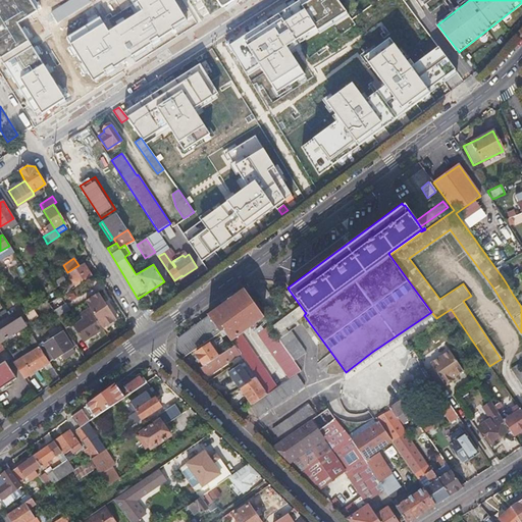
[(79,265),(67,272),(66,273),(74,286),(91,276),(83,263),(79,265)]
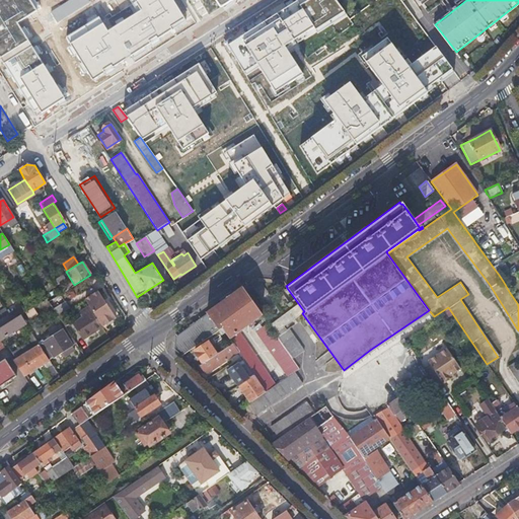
[(508,269),(503,262),(493,267),(499,275),(508,269)]
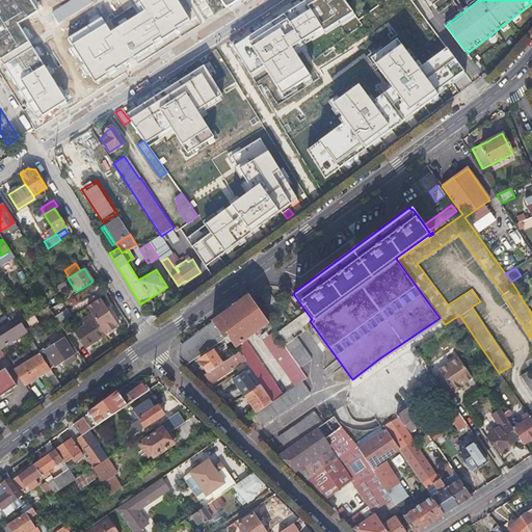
[(54,287),(55,290),(57,292),(67,287),(63,282),(54,287)]
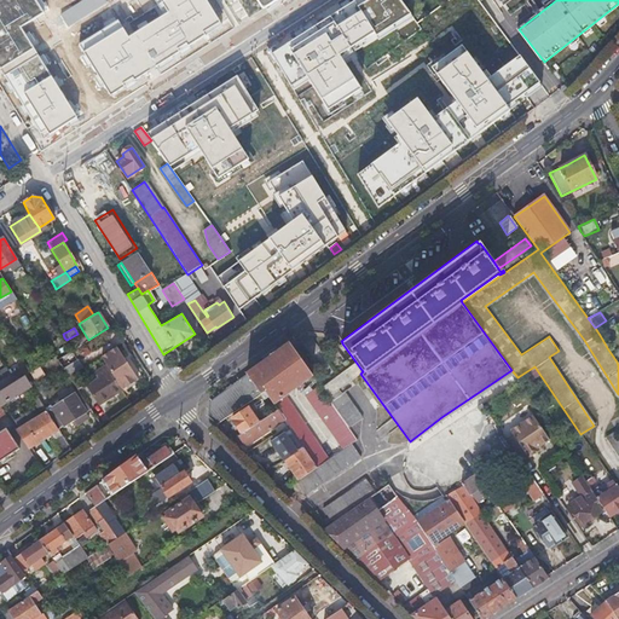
[(316,466),(328,457),(284,395),(296,387),(298,389),(305,383),(304,382),(312,376),(290,343),(210,401),(208,416),(215,424),(264,392),(276,410),(283,420),(288,427),(295,438),(316,466)]
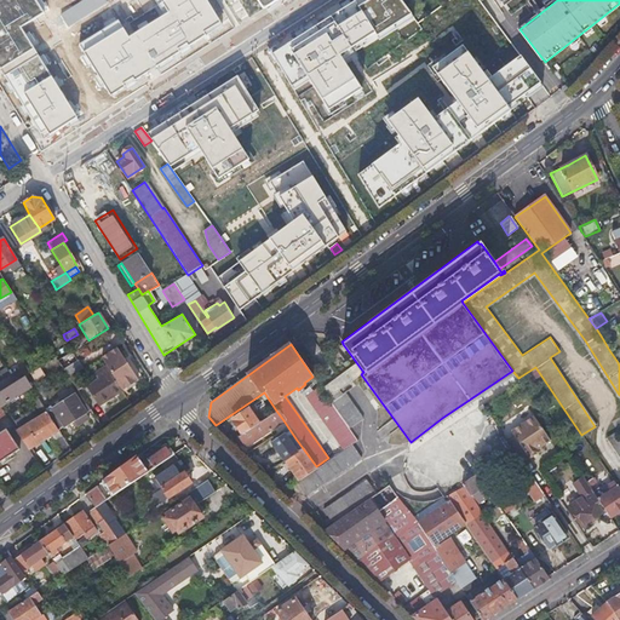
[(101,359),(105,366),(110,372),(122,390),(137,379),(116,349),(101,359)]
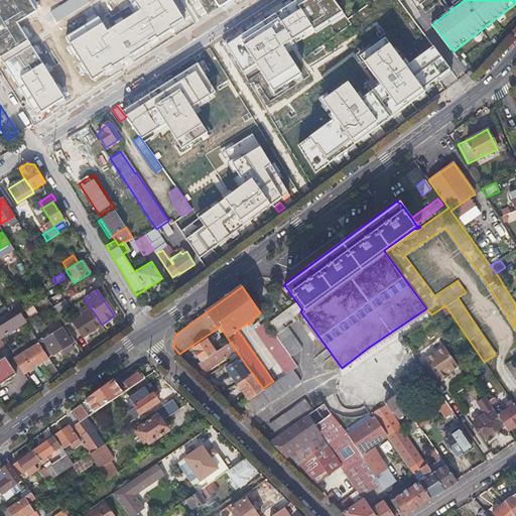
[(8,313),(12,318),(21,313),(25,310),(28,308),(23,299),(13,305),(14,307),(7,312),(8,313)]
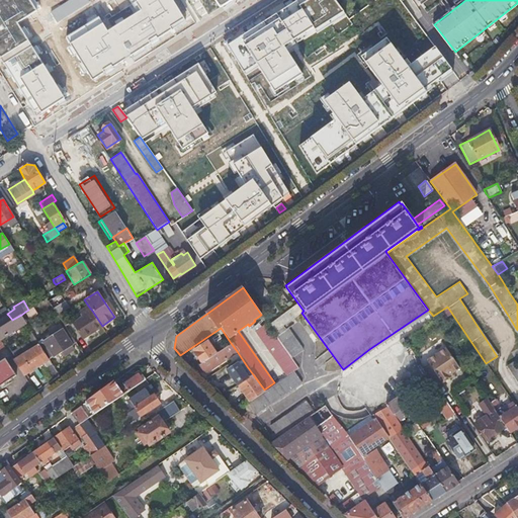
[(58,315),(63,312),(69,308),(64,300),(53,308),(58,315)]
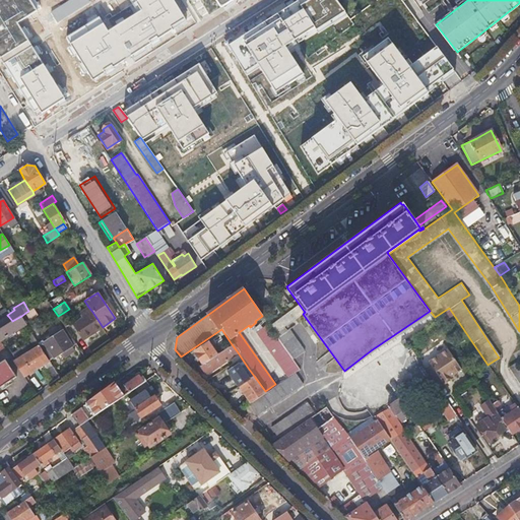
[(276,330),(304,311),(299,304),(271,323),(276,330)]
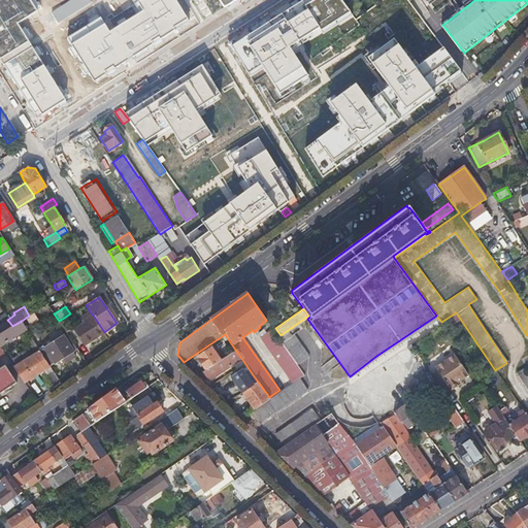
[(97,336),(104,332),(94,317),(90,311),(80,317),(85,323),(74,329),(84,344),(93,339),(94,340),(98,338),(97,336)]
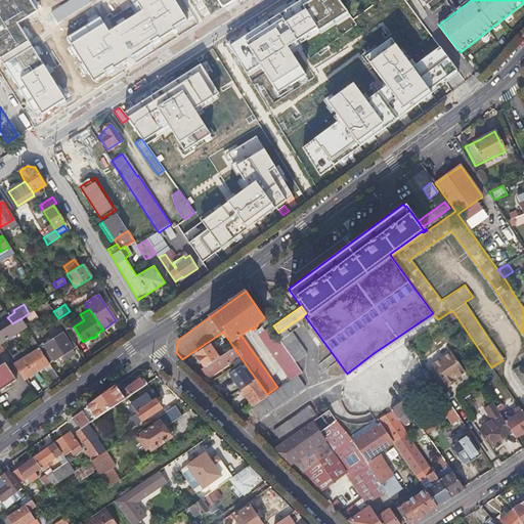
[(34,310),(29,313),(26,315),(30,321),(38,316),(34,310)]
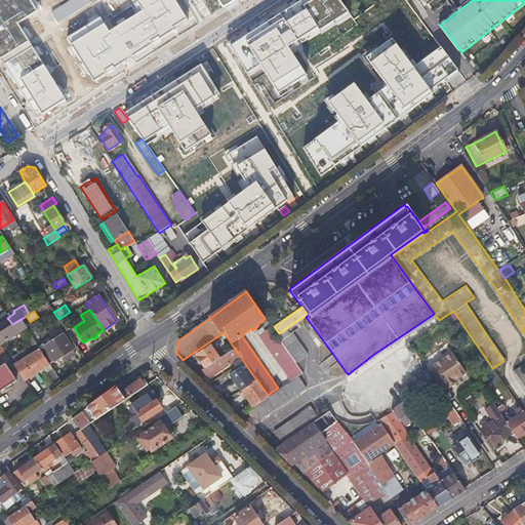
[(71,326),(64,316),(58,319),(65,329),(71,326)]
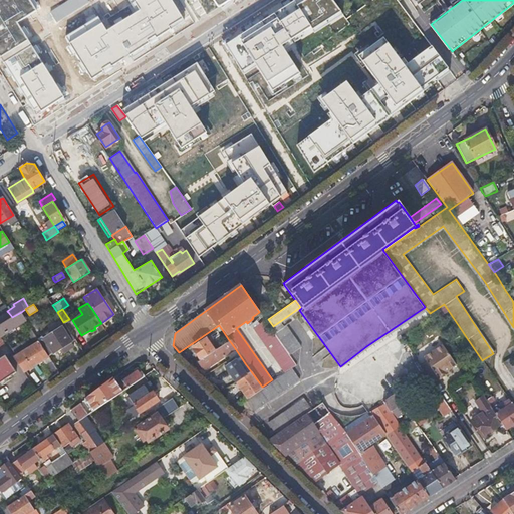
[(21,312),(12,317),(0,324),(0,335),(26,319),(21,312)]
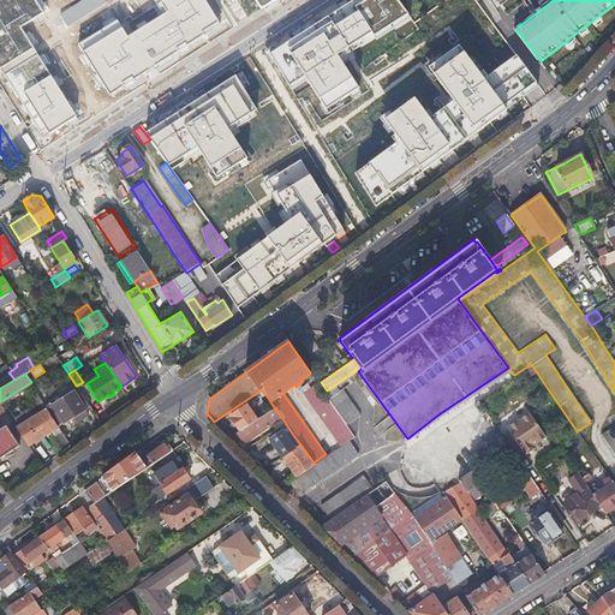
[(0,388),(15,380),(10,374),(0,380),(0,388)]
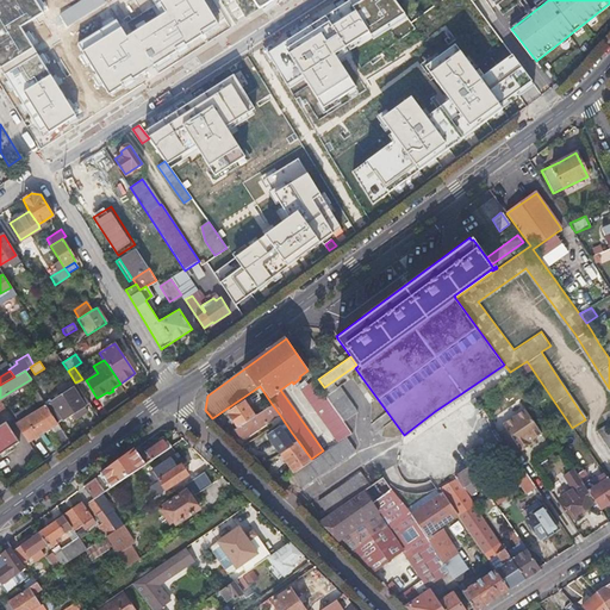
[(322,416),(340,440),(343,437),(352,431),(342,419),(324,393),(313,379),(300,388),(321,417),(322,416)]
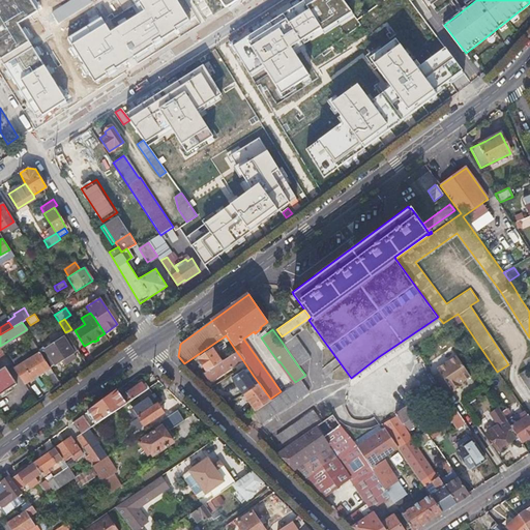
[(39,350),(40,351),(51,367),(62,360),(72,353),(78,350),(66,333),(42,350),(41,348),(39,350)]
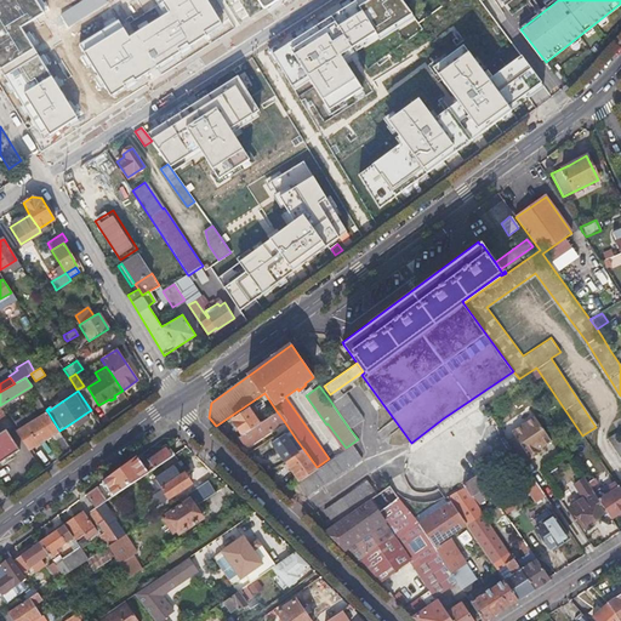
[(343,392),(330,400),(348,427),(362,419),(343,392)]
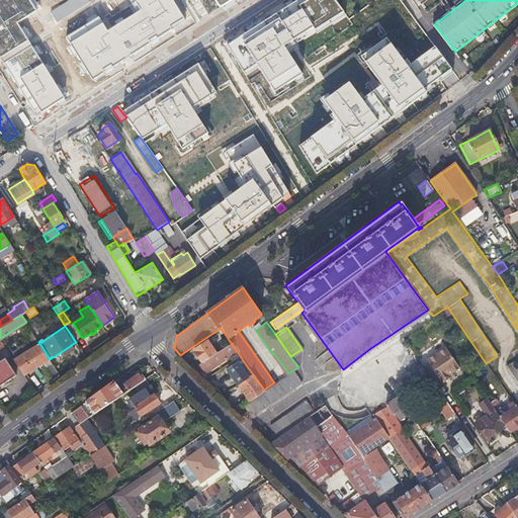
[(193,350),(202,362),(214,353),(206,341),(193,350)]
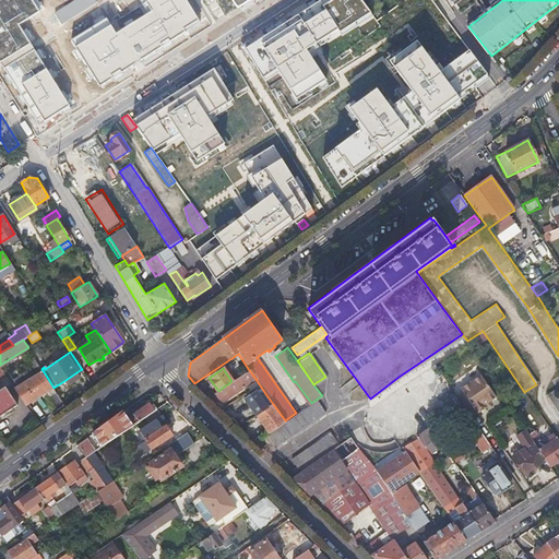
[(25,405),(27,403),(46,392),(57,409),(63,404),(54,388),(43,370),(14,389),(25,405)]
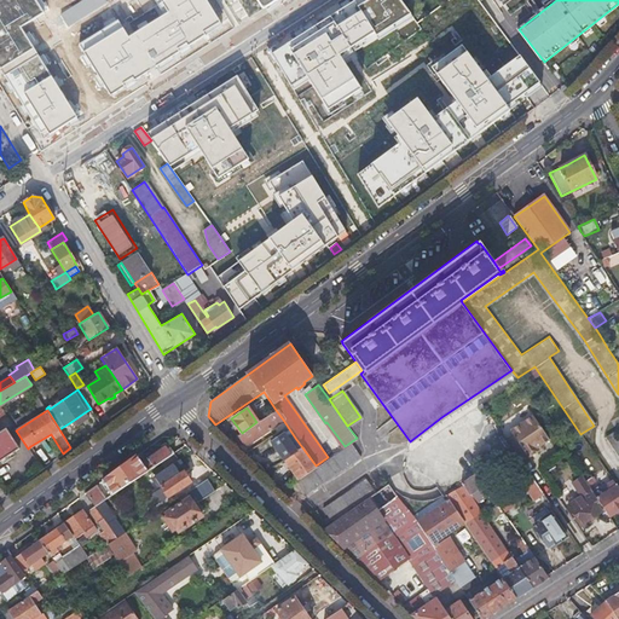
[(244,446),(283,420),(276,410),(256,422),(242,433),(237,437),(244,446)]
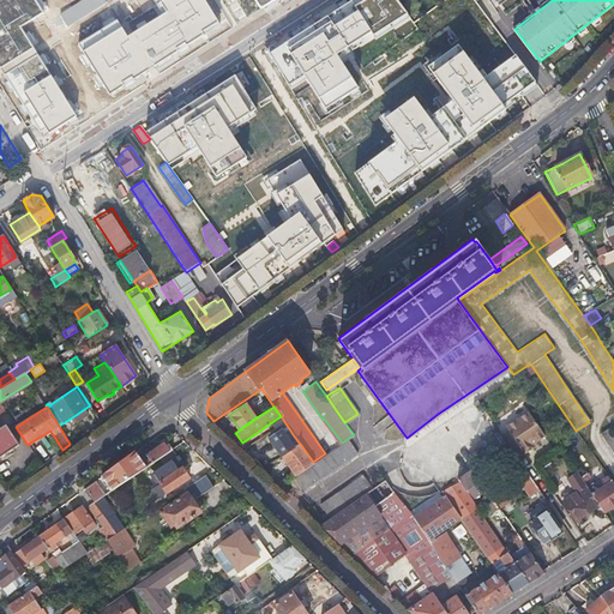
[(88,413),(84,409),(72,417),(74,421),(88,413)]
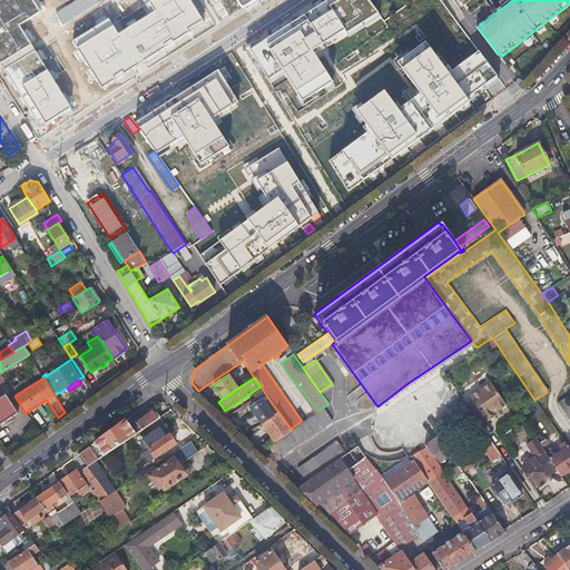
[(504,404),(490,382),(469,395),(472,400),(467,404),(479,422),(484,419),(487,421),(494,415),(492,412),(499,408),(504,404)]
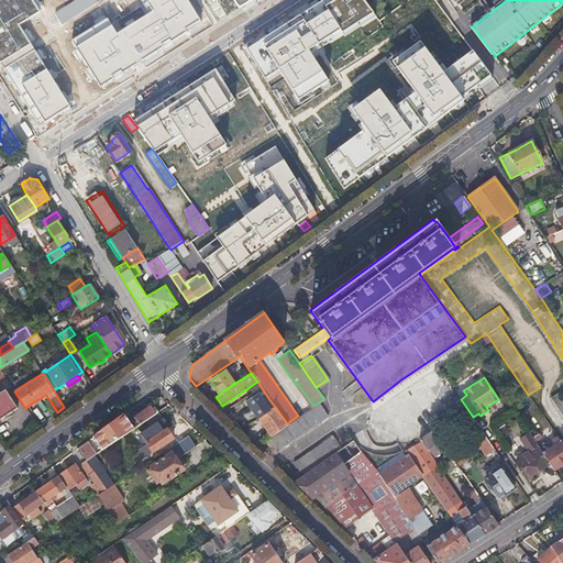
[(262,388),(256,393),(265,406),(268,404),(265,400),(268,398),(262,388)]
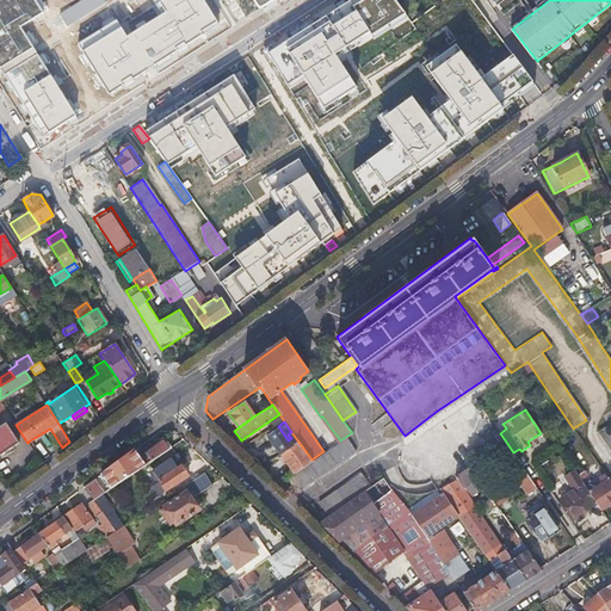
[(0,454),(17,443),(5,424),(0,425),(0,454)]
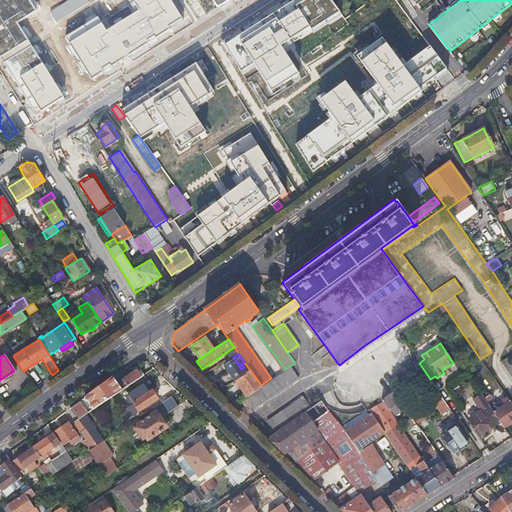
[(467,355),(459,360),(461,363),(469,357),(467,355)]
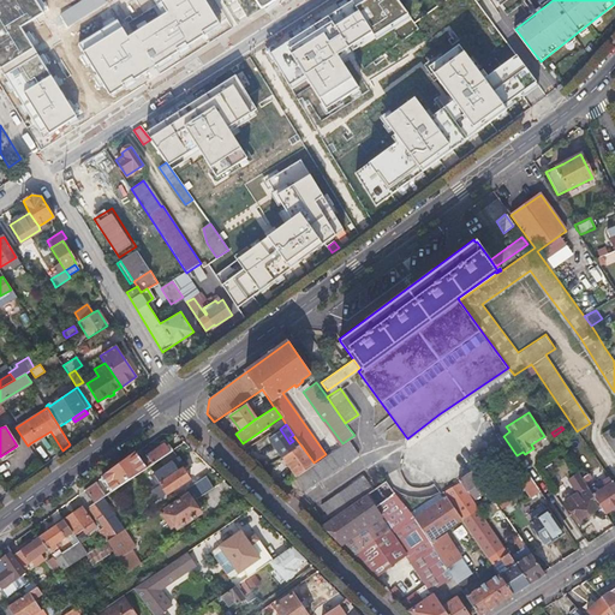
[(614,433),(611,428),(603,434),(614,451),(614,433)]
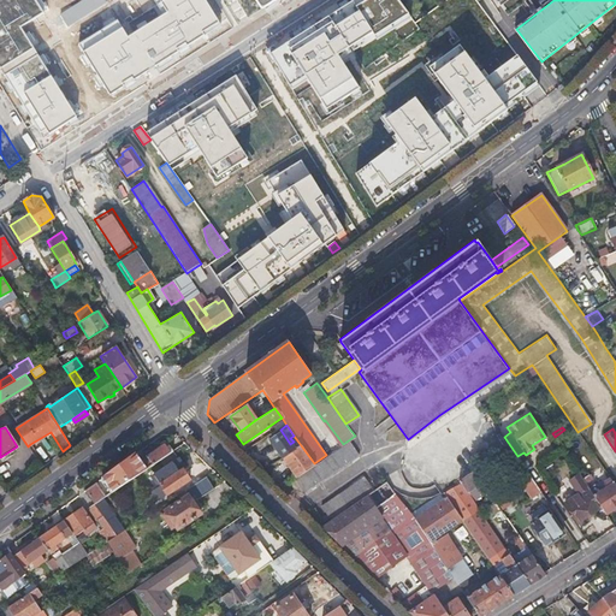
[(268,438),(280,456),(292,448),(290,444),(280,430),(268,438)]
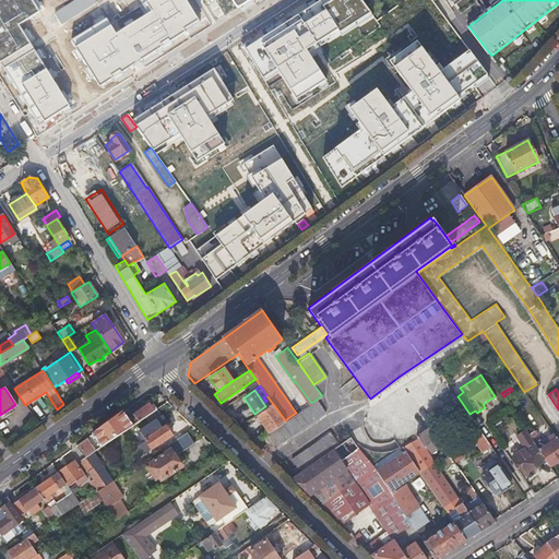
[(268,432),(285,420),(266,395),(263,397),(266,401),(263,403),(265,406),(254,414),(268,432)]
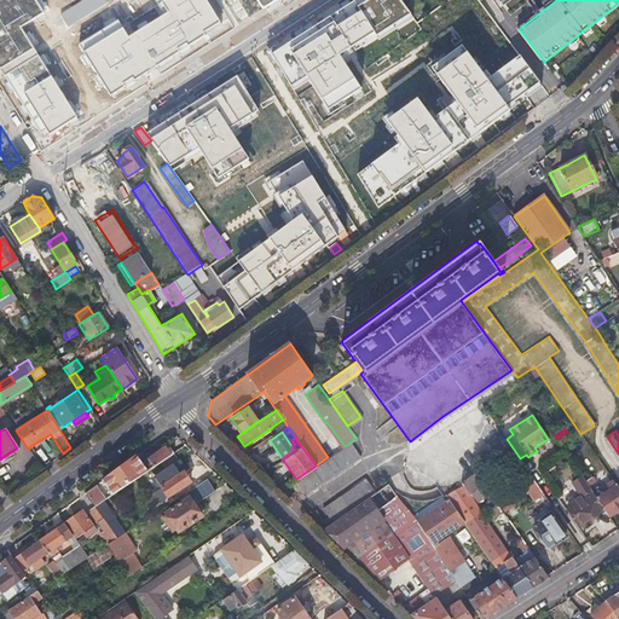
[(266,444),(261,440),(248,449),(256,455),(266,444)]
